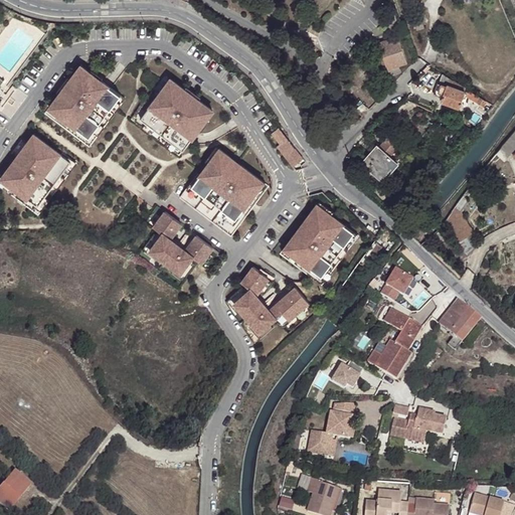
[(413,24),(415,31),(421,30),(419,23),(413,24)]
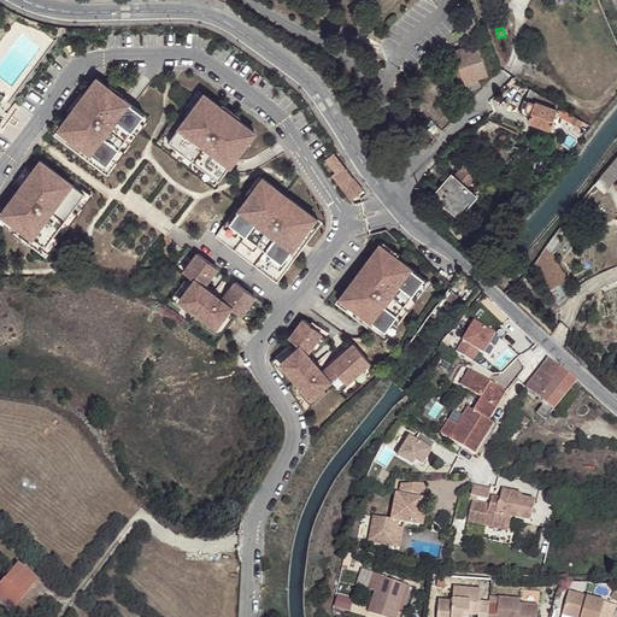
[(465,83),(480,78),(489,75),(479,43),(454,52),(465,83)]
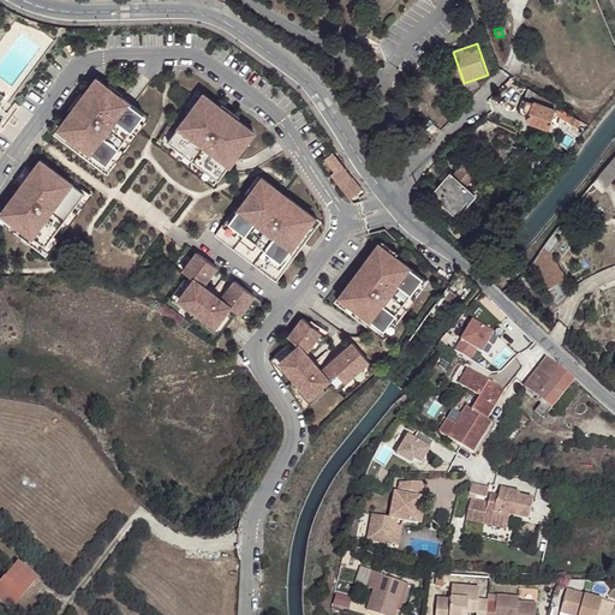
[(55,136),(108,175),(151,119),(121,96),(108,87),(97,78),(85,95),(78,105),(83,108),(77,115),(73,112),(55,136)]
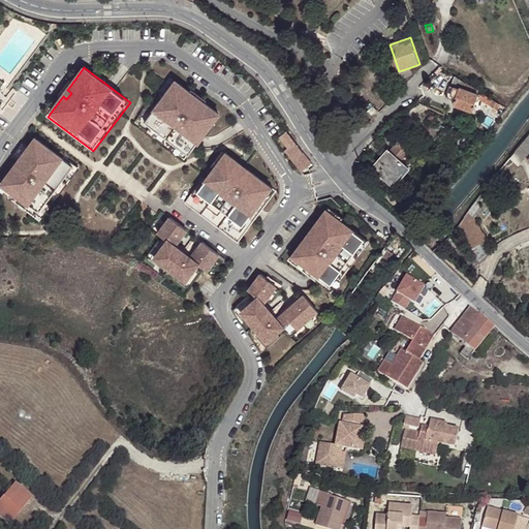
[(413,72),(411,67),(399,71),(401,76),(413,72)]
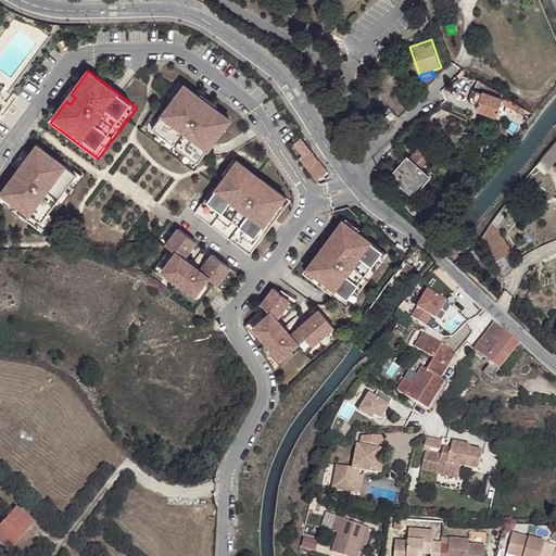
[(112,84),(100,75),(98,78),(110,87),(112,84)]
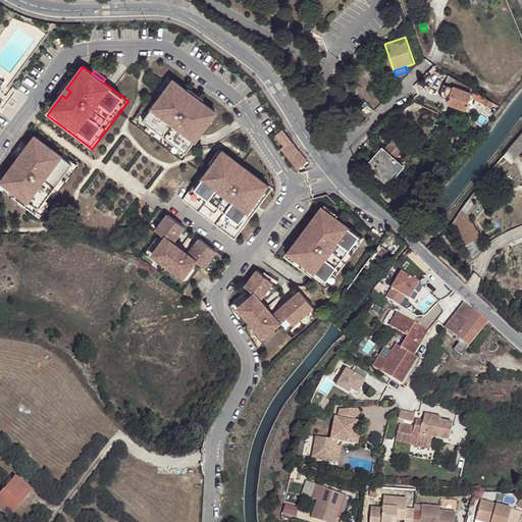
[(217,112),(198,97),(195,96),(193,99),(187,95),(189,91),(168,75),(135,121),(184,158),(202,134),(210,121),(217,112)]
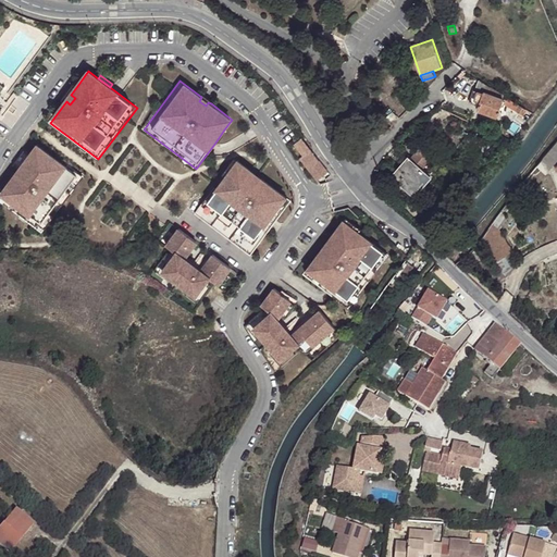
[(506,97),(482,83),(479,90),(478,89),(472,101),(481,104),(480,109),(498,116),(504,103),(525,116),(529,110),(506,97)]
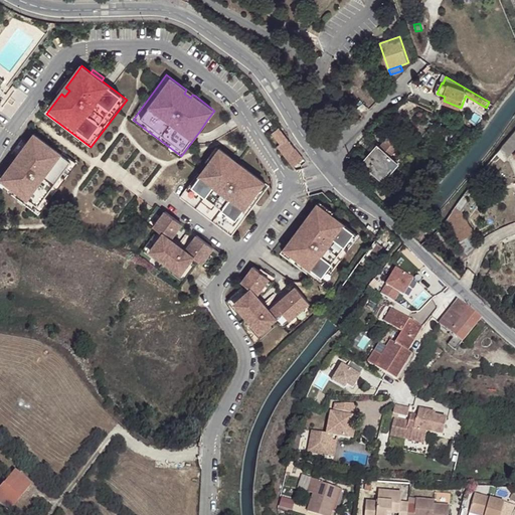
[(69,91),(65,88),(71,79),(68,77),(58,92),(61,94),(64,97),(69,91)]
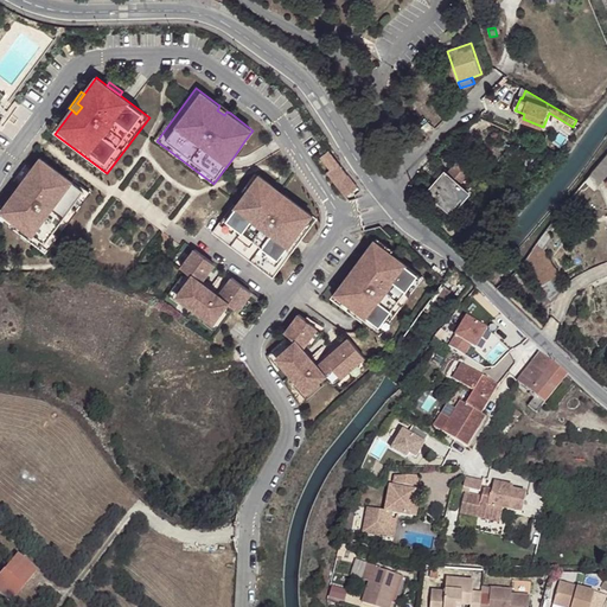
[(232,109),(223,102),(219,106),(217,110),(224,115),(227,112),(230,113),(232,109)]
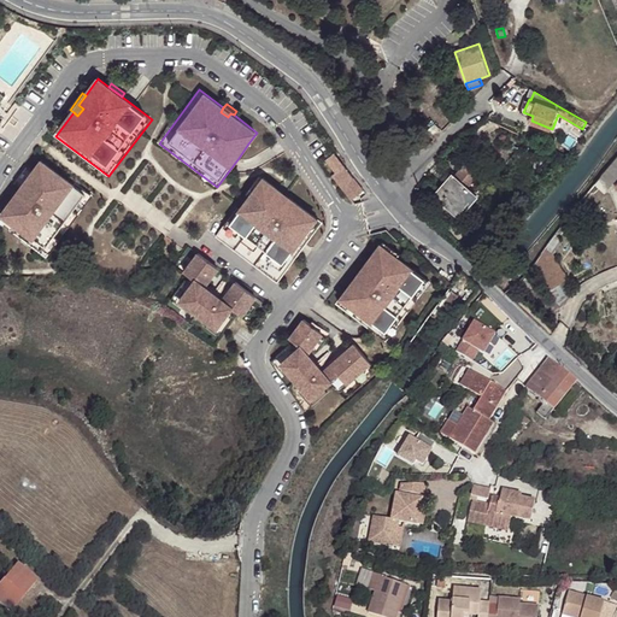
[(435,122),(427,130),(432,135),(440,127),(435,122)]
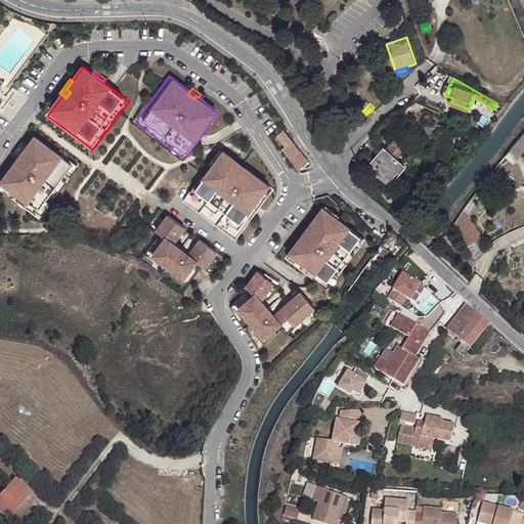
[(396,115),(402,122),(423,110),(422,107),(415,104),(396,115)]
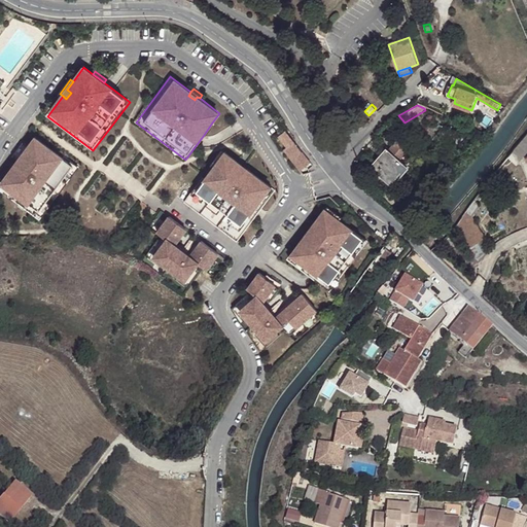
[(207,137),(215,125),(212,123),(204,135),(207,137)]
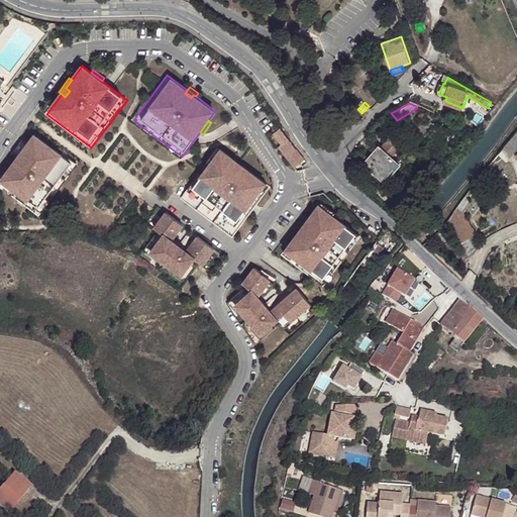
[(289,140),(281,129),(274,135),(283,145),(289,140)]
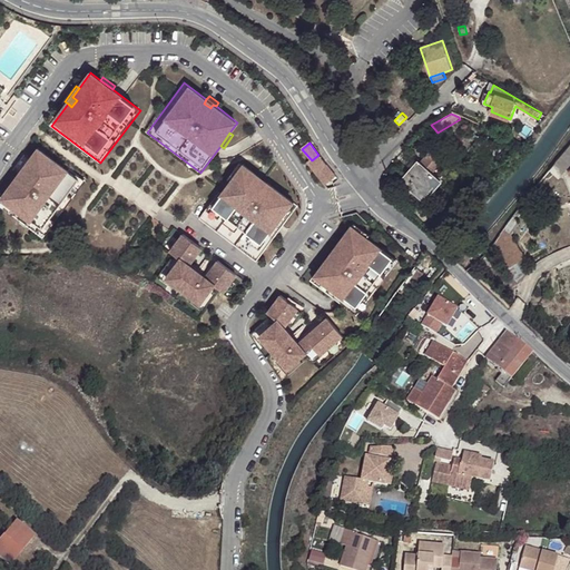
[(569,166),(569,146),(559,158),(556,168),(563,175),(569,166)]
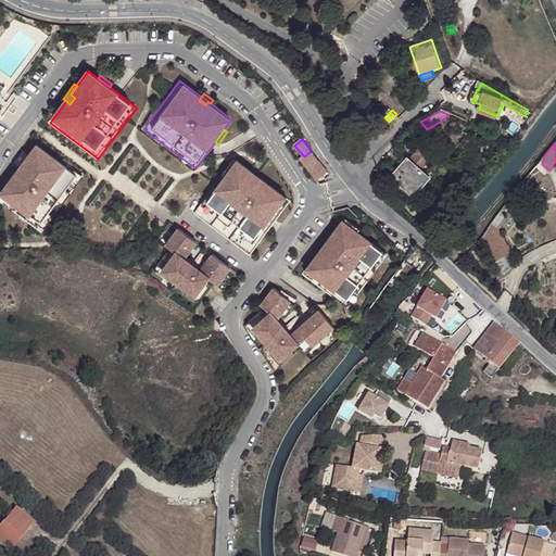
[(85,177),(83,175),(76,171),(75,172),(38,144),(30,155),(25,163),(28,165),(24,171),(21,168),(0,196),(0,200),(43,232),(85,177)]
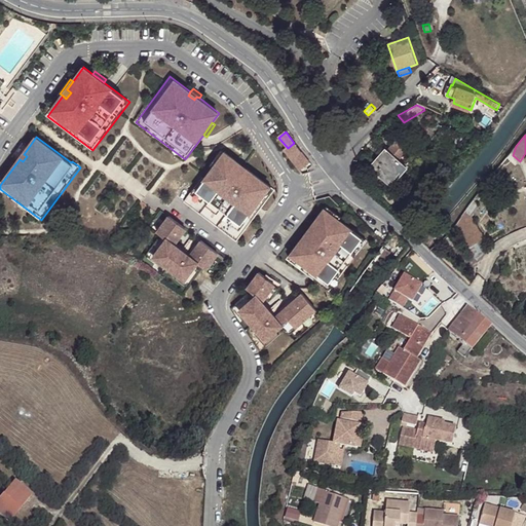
[(397,172),(401,175),(406,168),(398,161),(409,148),(398,138),(386,151),(384,150),(370,165),(387,182),(397,172)]
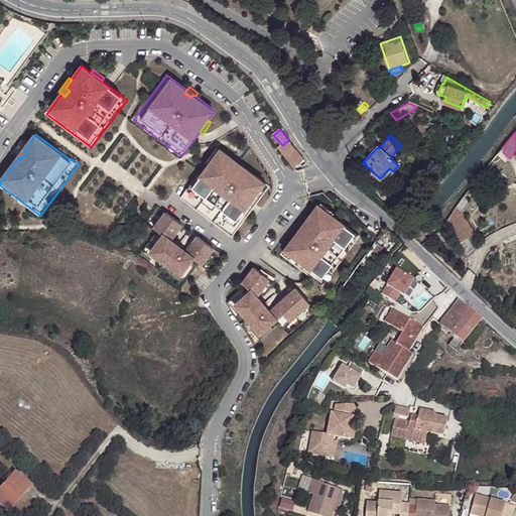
[(26,153),(23,151),(28,144),(23,140),(14,152),(19,156),(22,158),(26,153)]
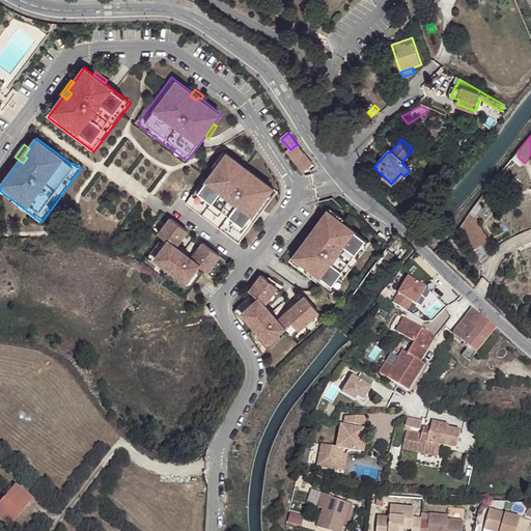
[(313,166),(297,144),(290,149),(286,152),(303,174),(313,166)]
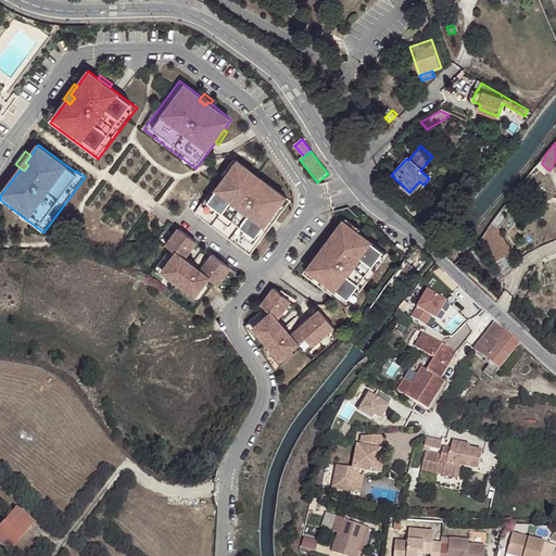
[(251,255),(292,200),(262,178),(260,182),(251,176),(253,172),(239,161),(216,190),(214,188),(196,214),(251,255)]
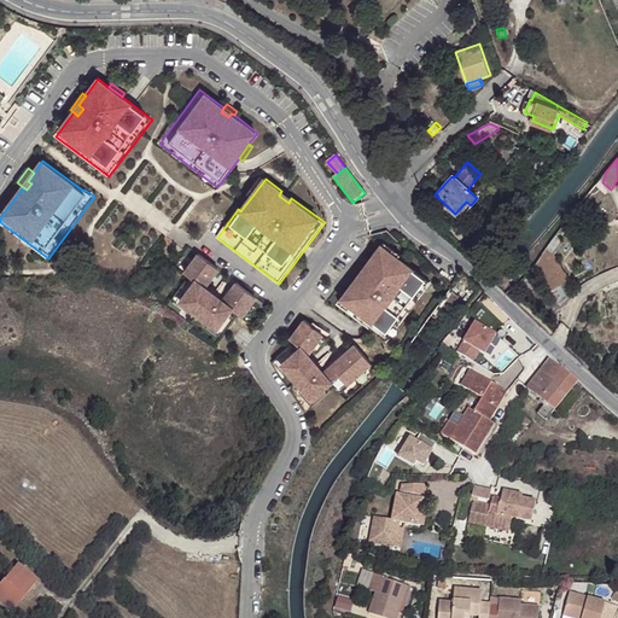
[(291,198),(281,191),(279,196),(289,203),(291,198)]
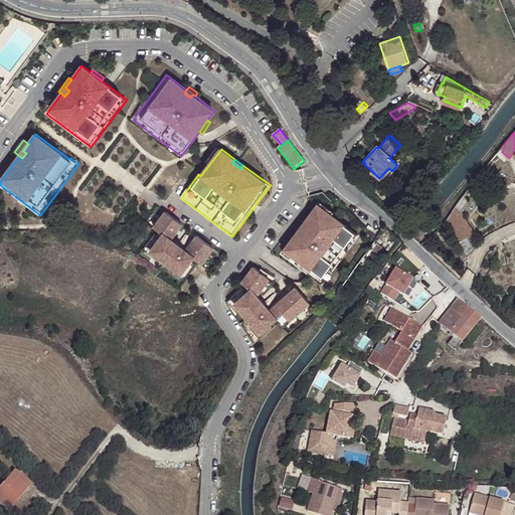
[(383,181),(392,171),(388,168),(379,178),(383,181)]
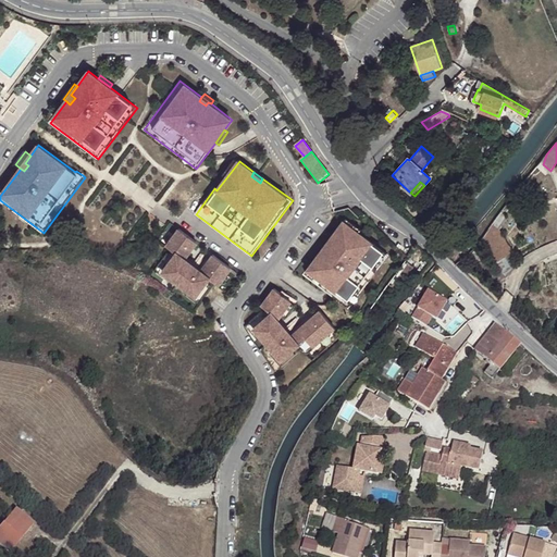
[(498,225),(511,207),(507,202),(477,248),(480,251),(486,243),(498,225)]
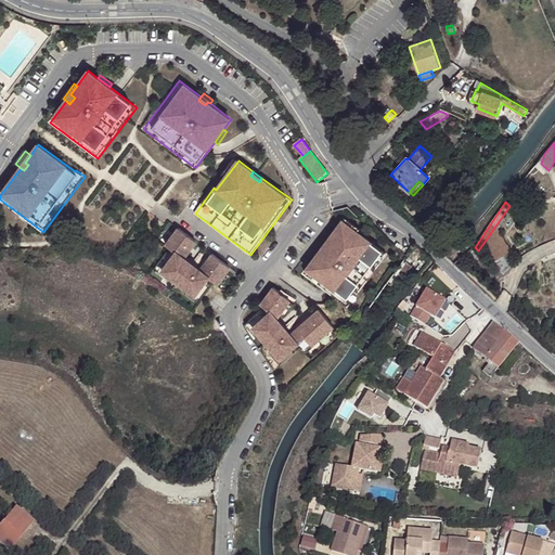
[(358,233),(361,228),(346,217),(343,220),(351,227),(350,228),(358,233)]
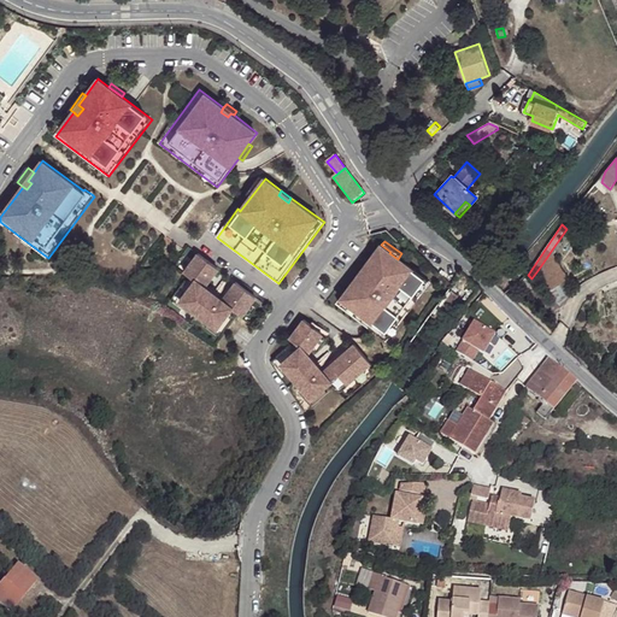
[(398,259),(389,253),(391,252),(381,245),(369,262),(372,264),(365,274),(362,271),(336,304),(388,342),(432,283),(398,259)]
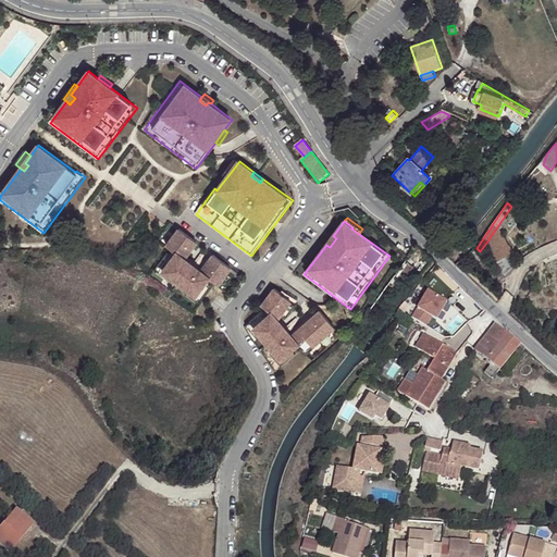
[(486,243),(507,274),(517,262),(511,250),(514,249),(498,225),(486,243)]
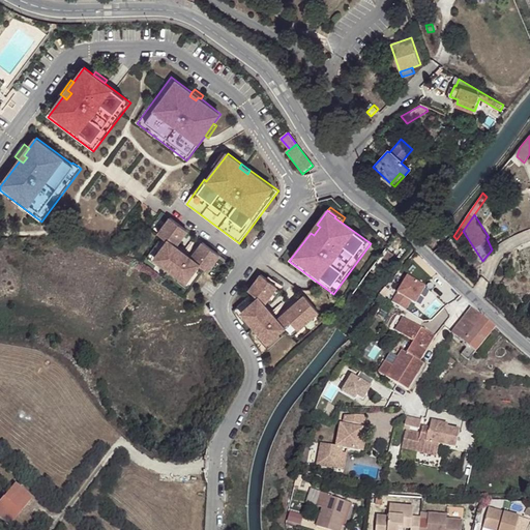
[(200,270),(203,267),(209,271),(216,262),(221,255),(204,242),(192,260),(176,247),(178,245),(188,231),(171,218),(159,235),(167,240),(162,248),(154,258),(164,264),(178,275),(192,286),(202,272),(200,270)]
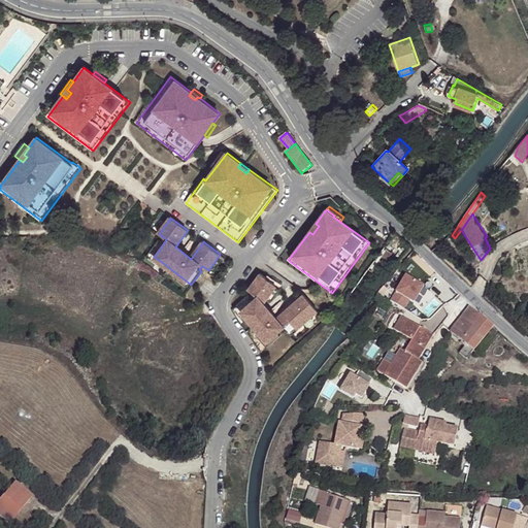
[(312,234),(319,226),(316,224),(309,232),(312,234)]
